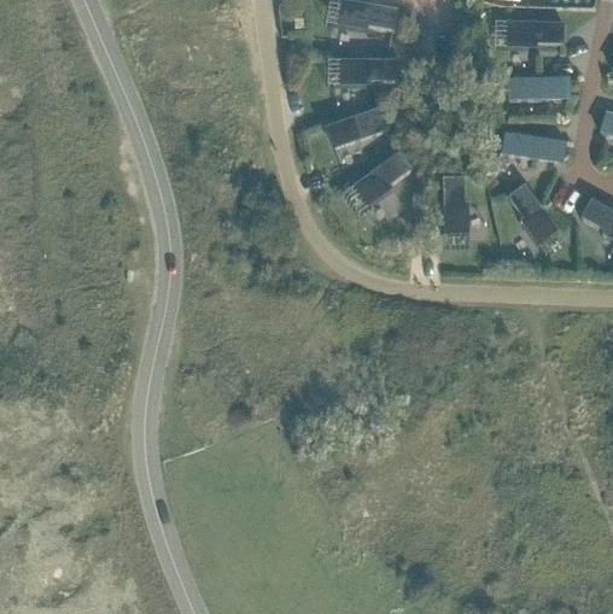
[(398,6),(363,0),(340,0),(338,24),(368,29),(369,23),(395,28),(398,6)]
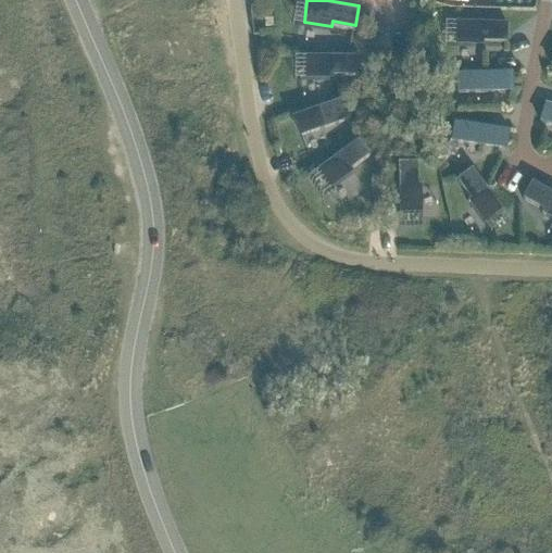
[(505,15),(455,15),(456,41),(481,42),(481,36),(504,36),(505,15)]
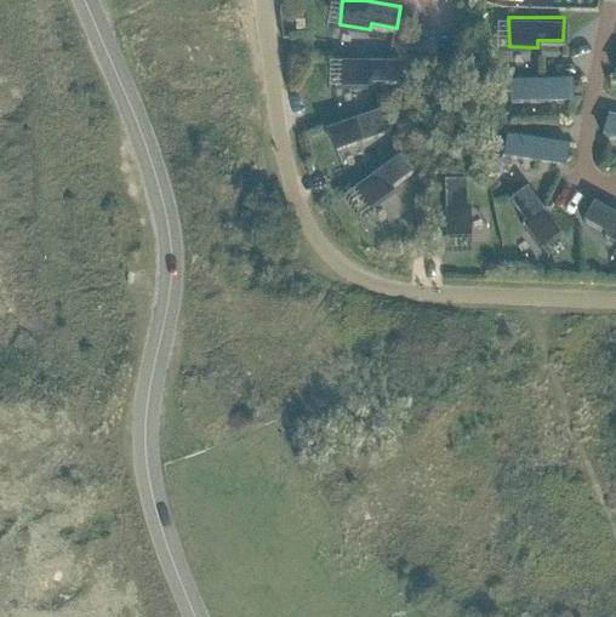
[(386,83),(385,60),(342,58),(342,86),(365,86),(365,80),(386,83)]
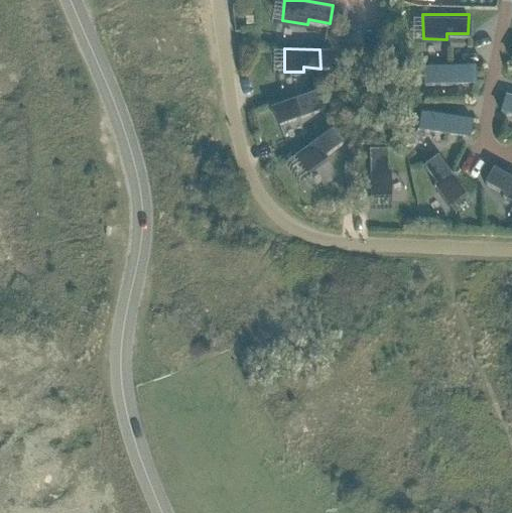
[(474,65),(421,65),(421,83),(475,84),(474,65)]
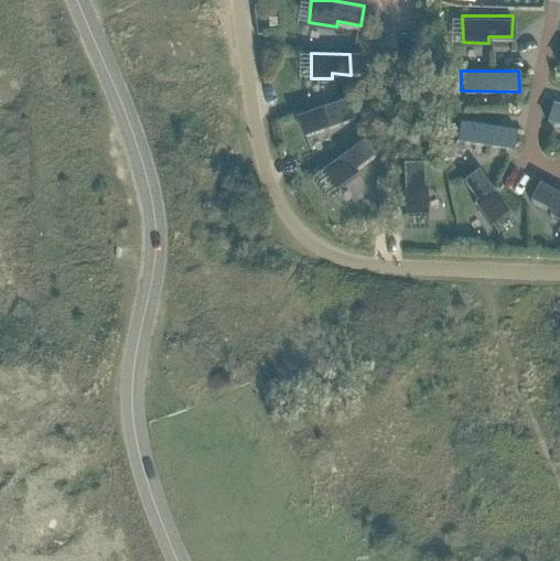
[(348,119),(342,98),(295,114),(303,133),(348,119)]
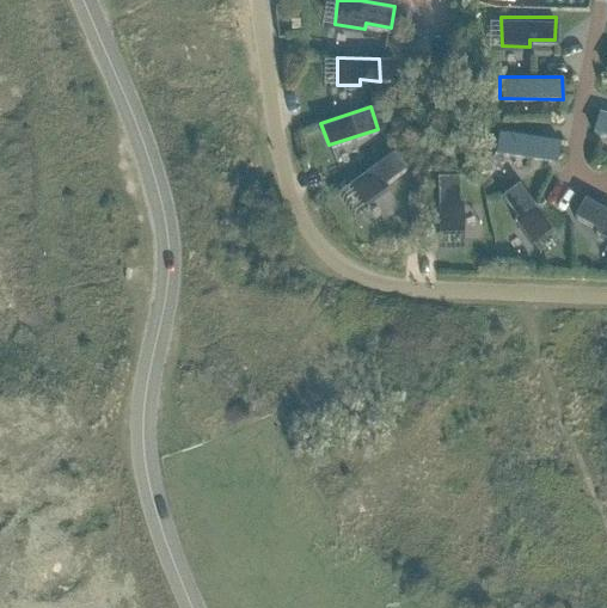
[(606,109),(598,108),(590,131),(606,136),(606,109)]
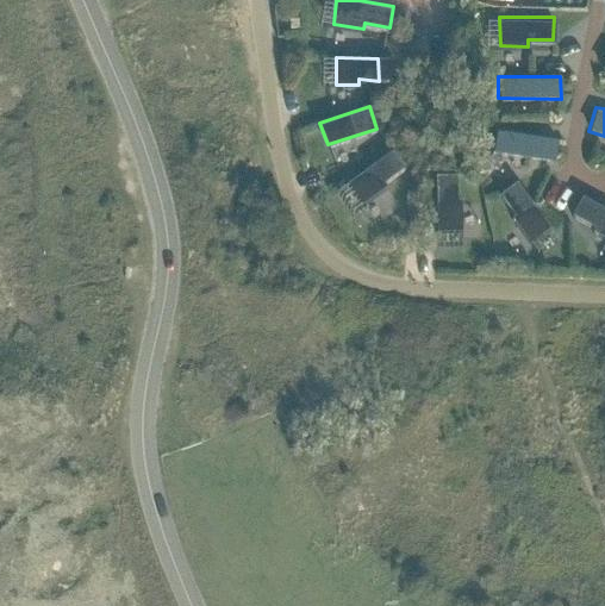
[(557,138),(497,127),(493,150),(555,161),(557,138)]
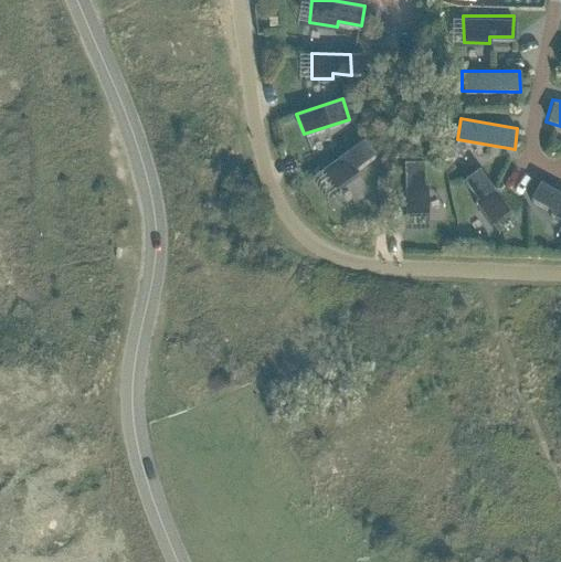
[(369,158),(357,144),(323,169),(337,188),(357,175),(353,170),(369,158)]
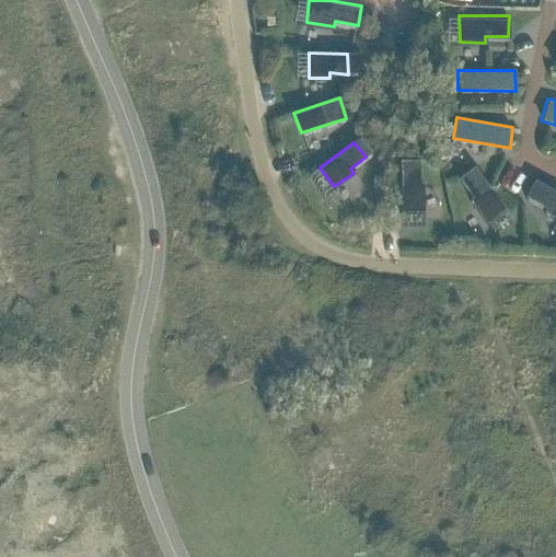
[(484,223),(506,208),(475,166),(462,175),(474,196),(468,200),(484,223)]
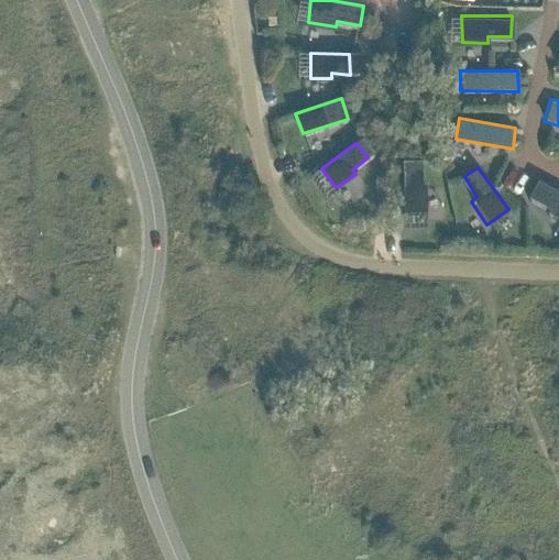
[(424,176),(404,176),(403,215),(430,215),(429,194),(424,193),(424,176)]
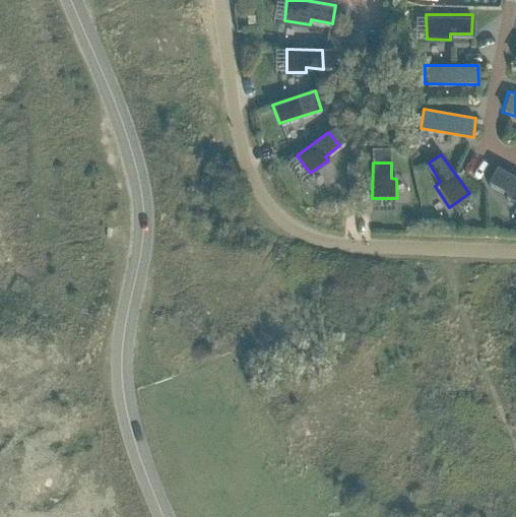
[(515,176),(497,166),(489,183),(506,192),(503,198),(515,204),(515,176)]
